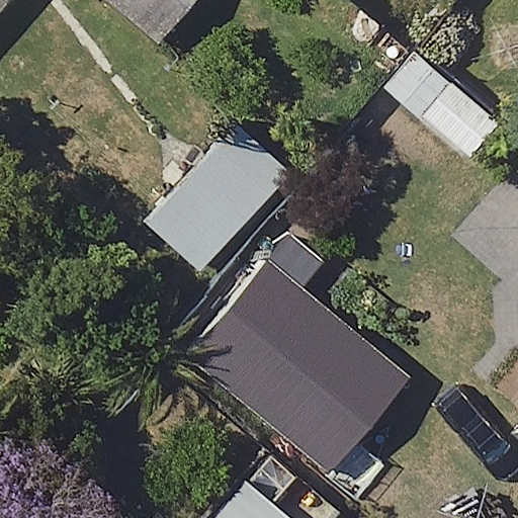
[(197,0),(106,0),(159,45),(197,0)]
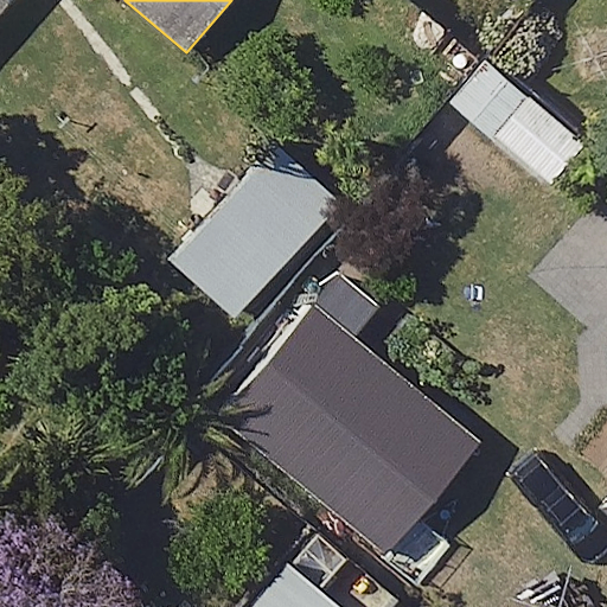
[(567,183),(600,141),(497,59),(464,100),(567,183)]
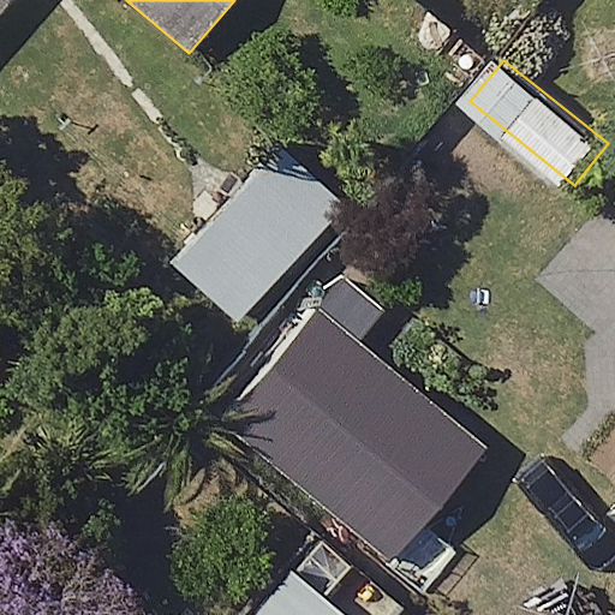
[(346,202),(279,142),(172,261),(239,321),(346,202)]
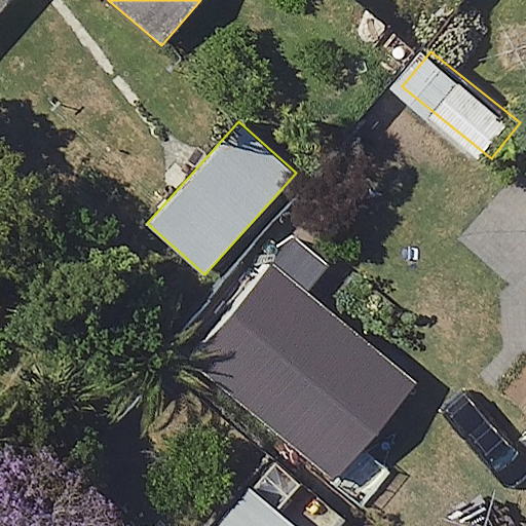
[(414,382),(270,262),(187,362),(332,481),(414,382)]
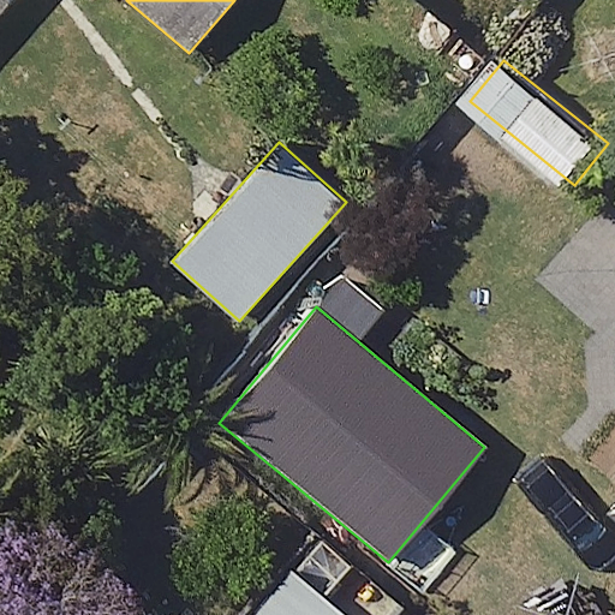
[(351,614),(296,568),(255,614),(351,614)]
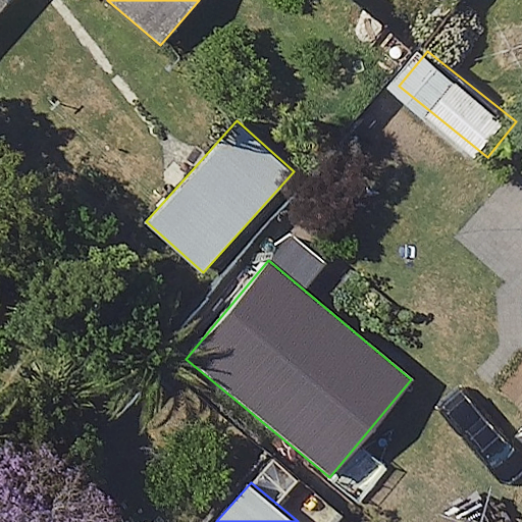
All buildings are outlined.
